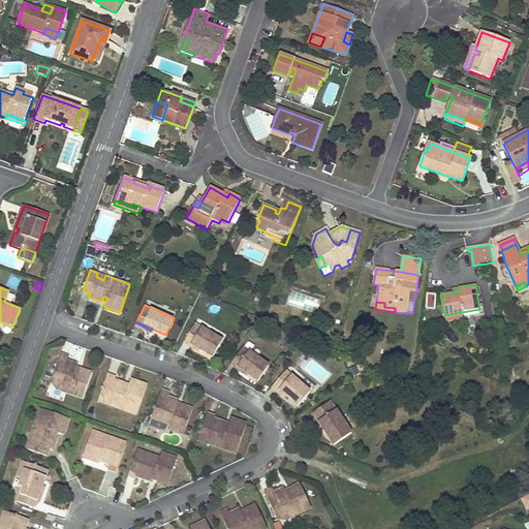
[(213,355),(221,339),(193,323),(184,340),(199,348),(213,355)]
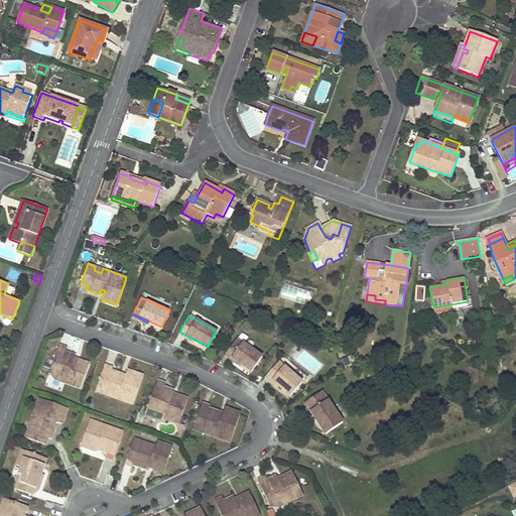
[(195,340),(179,332),(178,334),(194,342),(195,340)]
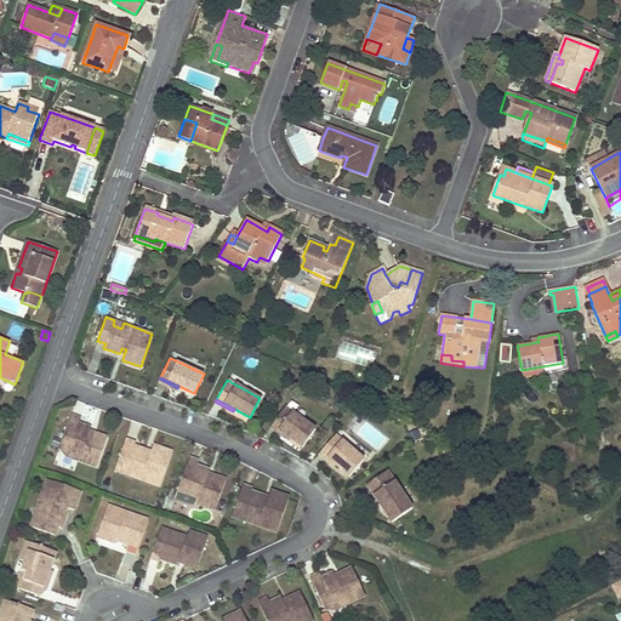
[(303,448),(315,429),(285,408),(273,425),(289,437),(303,448)]
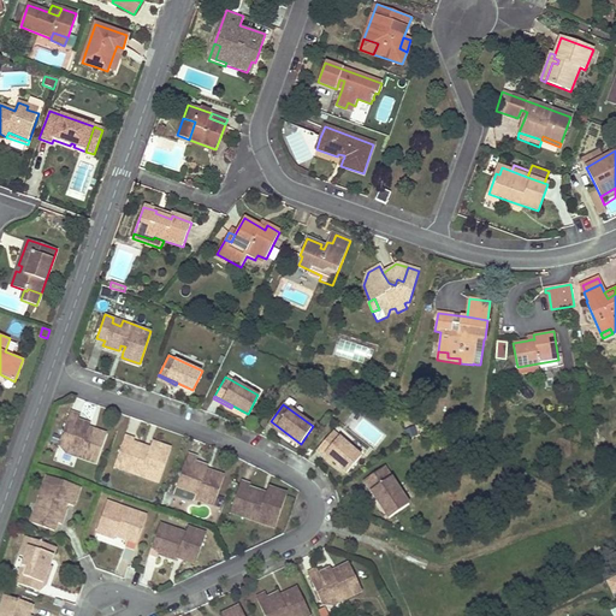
[(71,410),(59,443),(80,450),(78,454),(96,461),(107,432),(95,428),(94,431),(89,428),(89,426),(90,422),(78,418),(81,414),(71,410)]
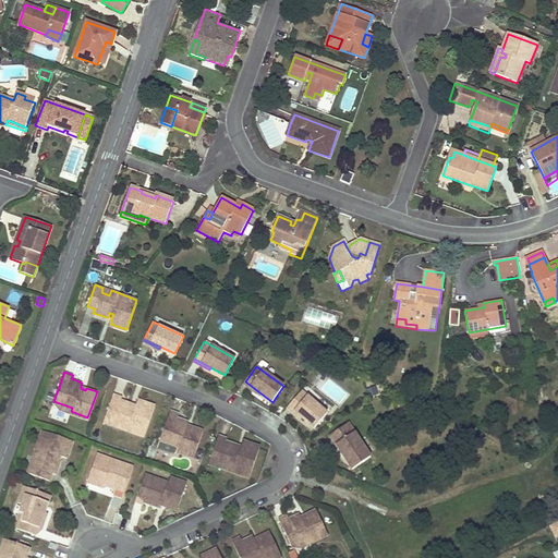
[(259,392),(245,381),(243,384),(258,395),(259,392)]
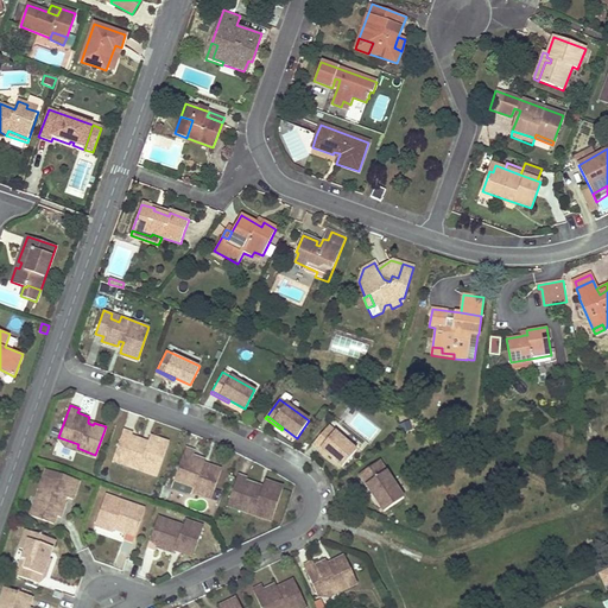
[(344,463),(358,447),(329,424),(316,441),(331,453),(344,463)]
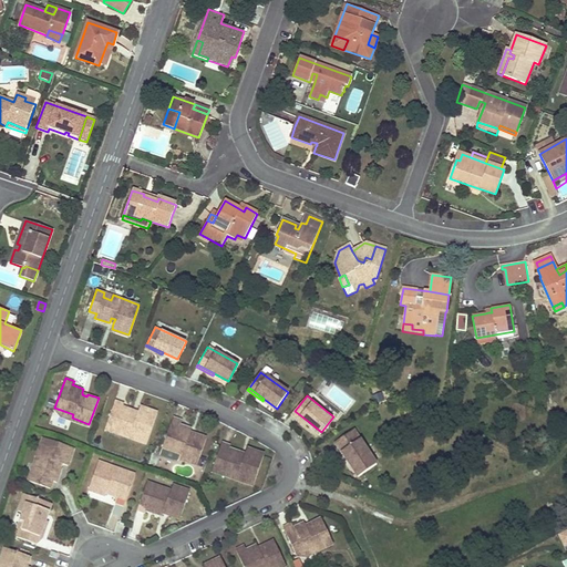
[(158,411),(141,405),(138,411),(137,415),(132,413),(129,408),(123,405),(124,403),(115,400),(107,422),(115,425),(119,432),(147,442),(158,411)]
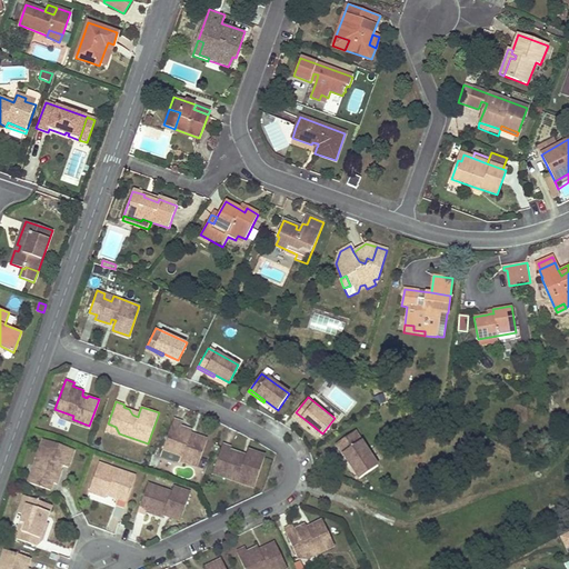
[(73,416),(55,409),(62,416),(72,419),(73,416)]
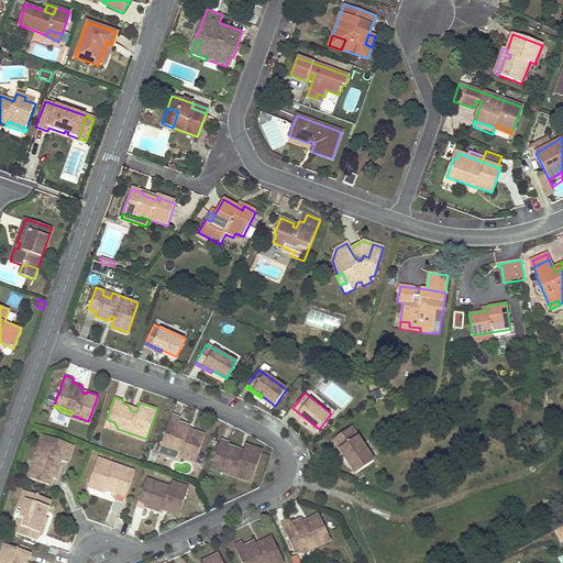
[(307,419),(293,408),(290,410),(305,421),(307,419)]
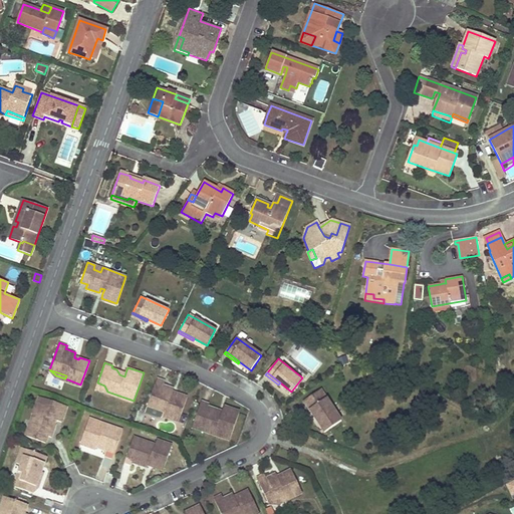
[(158,378),(148,405),(165,412),(164,415),(179,421),(188,397),(178,393),(177,396),(173,394),(173,392),(174,389),(164,384),(166,380),(158,378)]
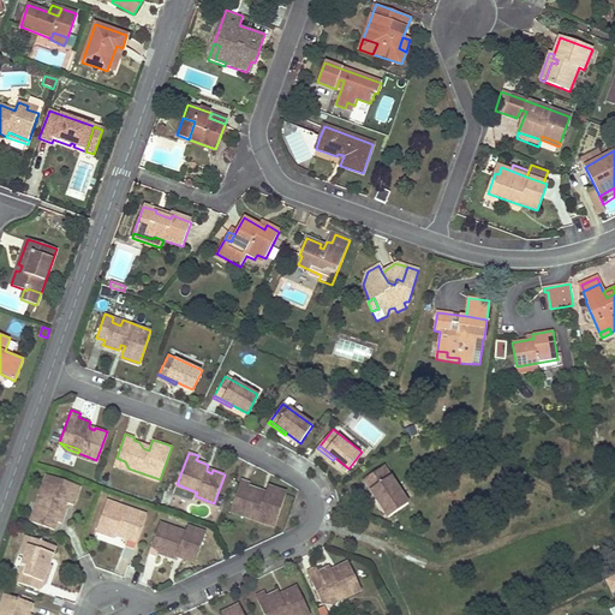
[(125,461),(117,458),(114,464),(129,469),(125,461)]
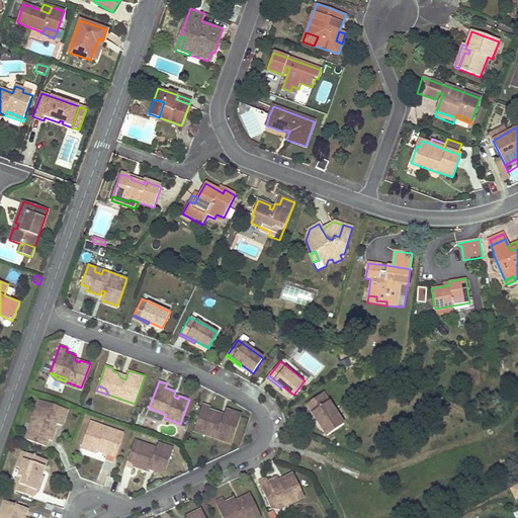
[(330,401),(325,392),(321,395),(327,403),(330,401)]
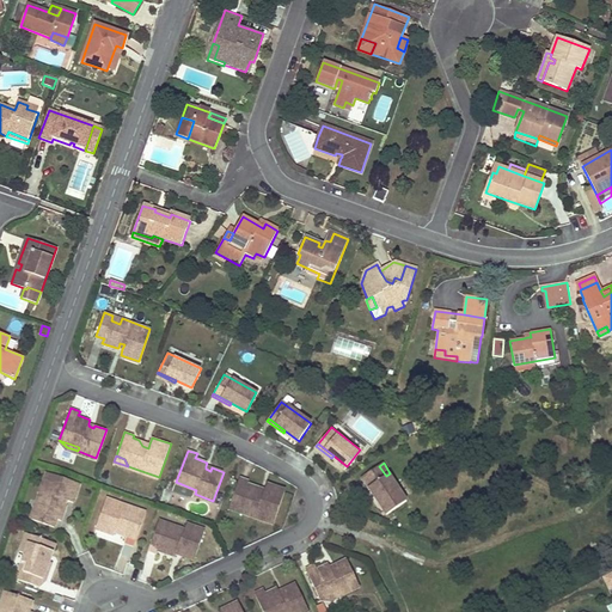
[(386,476),(379,466),(363,476),(387,514),(408,501),(390,473),(386,476)]
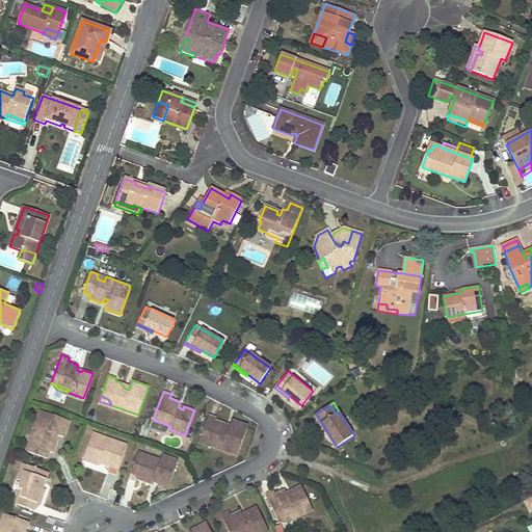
[(41,410),(32,434),(36,436),(33,444),(29,442),(26,450),(47,457),(49,450),(53,452),(58,439),(57,439),(53,436),(55,433),(58,434),(63,436),(70,421),(41,410)]
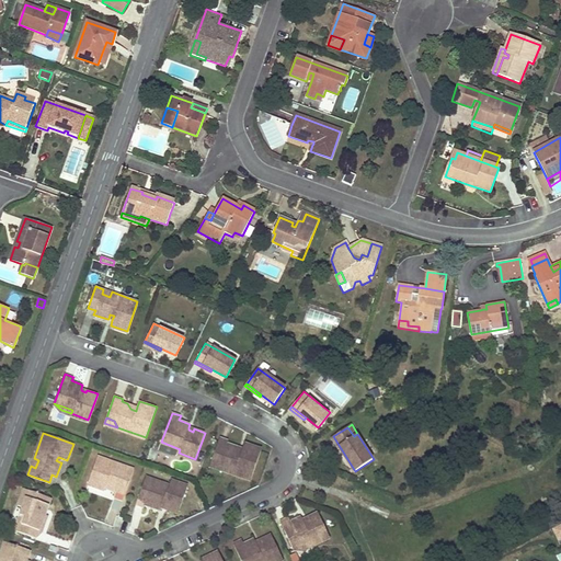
[(262,449),(244,443),(242,449),(241,453),(236,451),(232,446),(227,444),(228,441),(219,438),(212,460),(219,462),(222,470),(251,480),(262,449)]
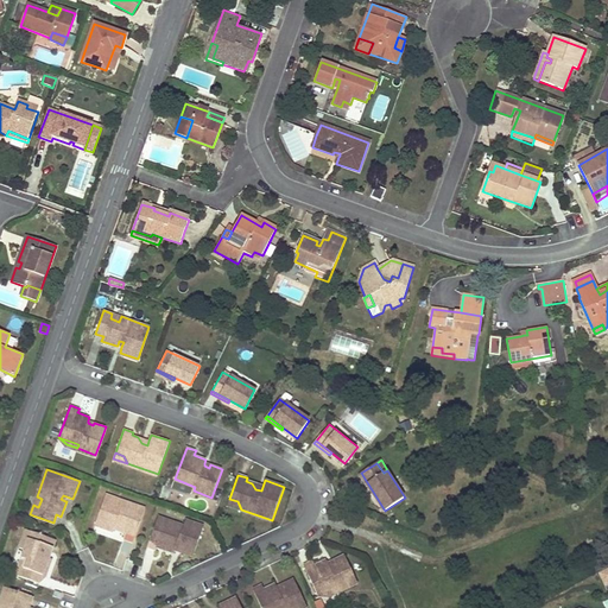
[(195,487),(175,479),(183,487),(194,491),(195,487)]
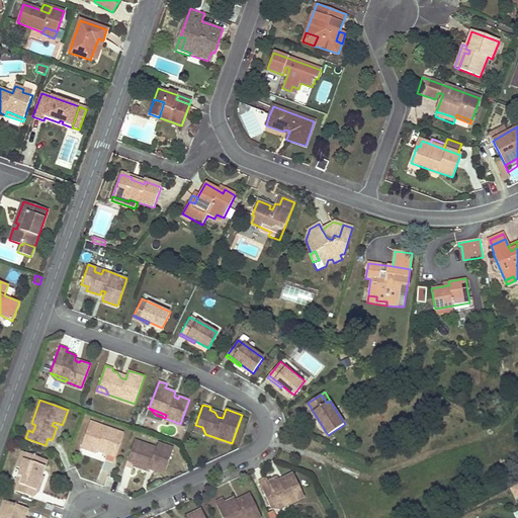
[(109,448),(107,452),(115,455),(123,432),(90,420),(81,446),(96,451),(97,449),(99,444),(104,446),(109,448)]
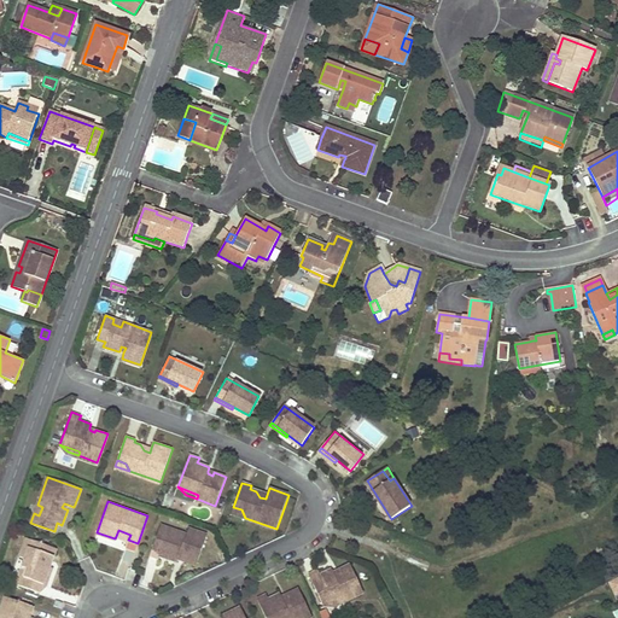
[(242,509),(233,507),(231,513),(245,518),(242,509)]
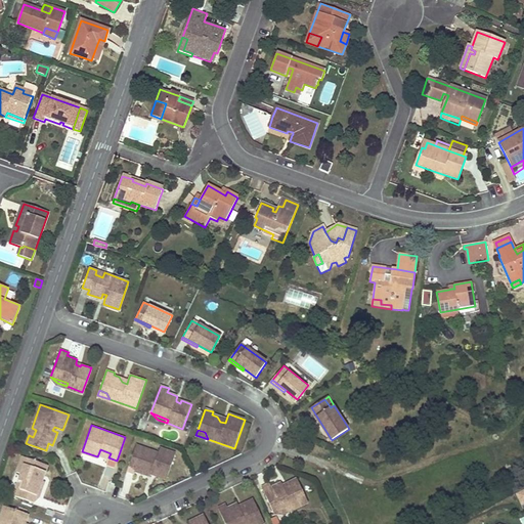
[(158,471),(156,474),(166,478),(175,452),(159,447),(158,451),(149,449),(148,453),(140,450),(141,446),(135,444),(129,464),(135,466),(134,470),(149,475),(150,472),(151,469),(158,471)]
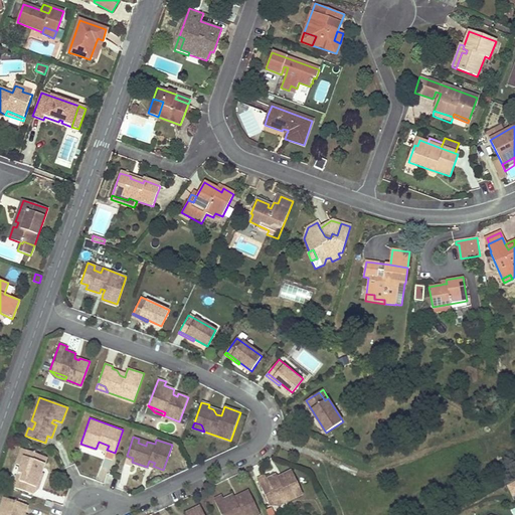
[(320,451),(321,441),(308,439),(306,448),(320,451)]
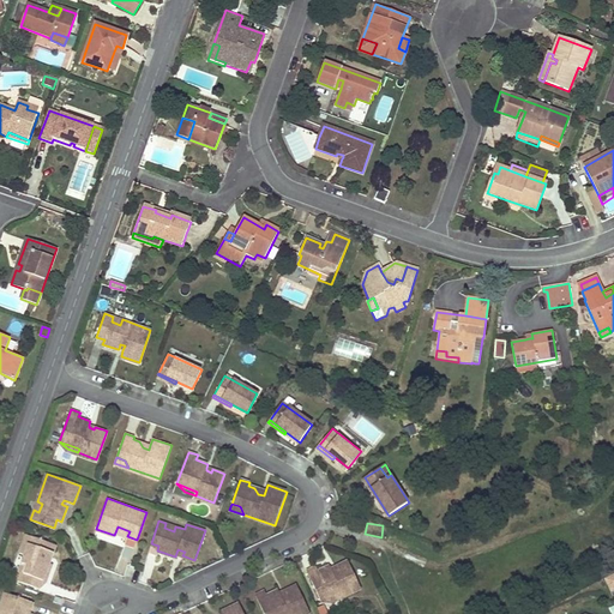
[(118,527),(115,533),(127,536),(130,531),(124,529),(118,527)]
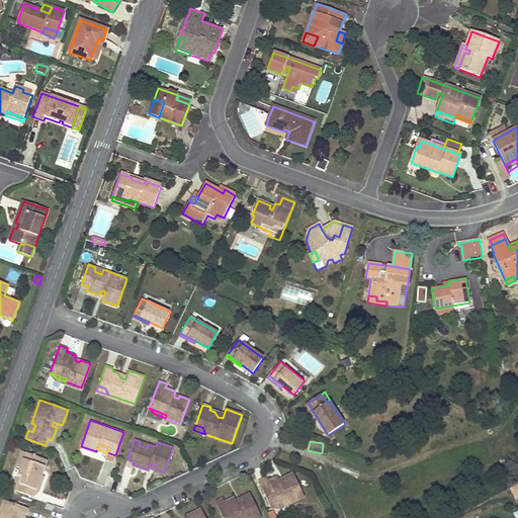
[(42,468),(47,458),(21,449),(16,465),(21,466),(18,475),(22,476),(19,484),(15,483),(13,489),(32,496),(34,489),(37,490),(44,476),(40,475),(37,472),(39,467),(42,468)]
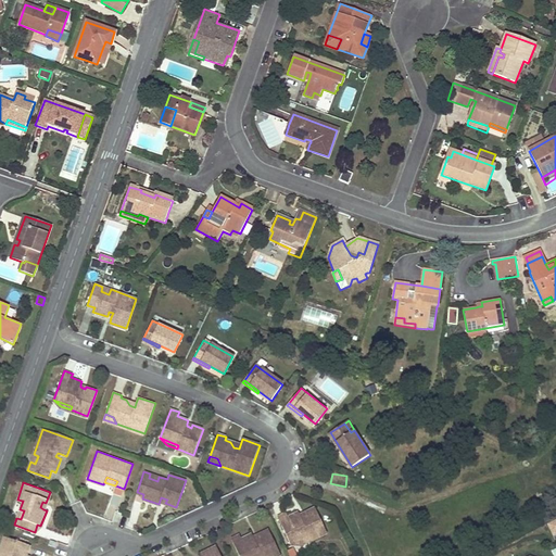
[(278,516),(291,544),(308,535),(311,540),(327,532),(315,507),(304,512),(305,514),(301,516),(300,514),(299,510),(288,516),(286,513),(278,516)]
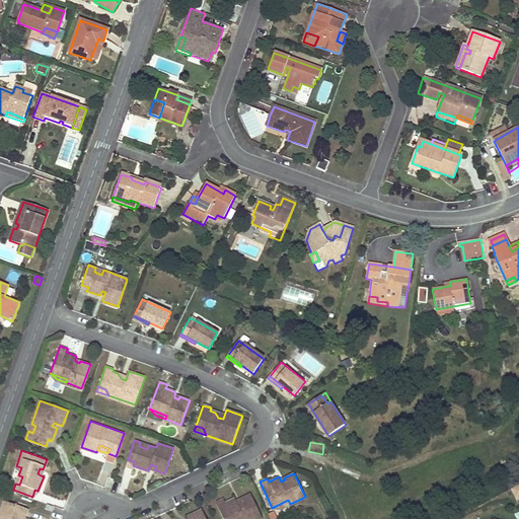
[(518,484),(510,489),(516,501),(518,499),(518,484)]
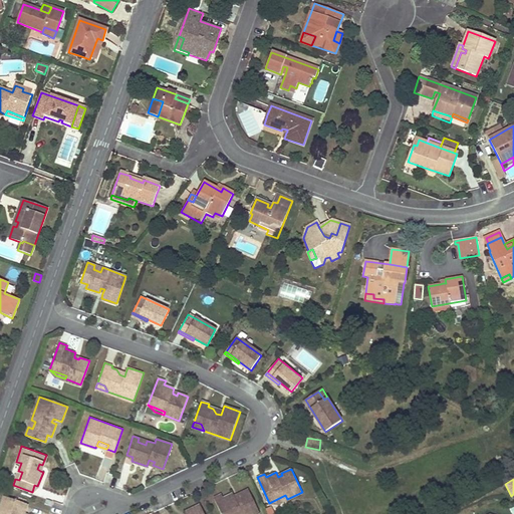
[(235,495),(233,493),(224,497),(222,494),(214,497),(222,513),(255,513),(260,512),(249,489),(239,493),(240,496),(236,498),(235,495)]
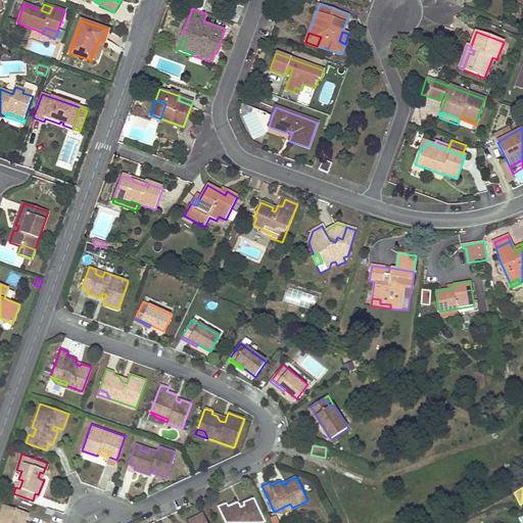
[(0,514),(0,522),(17,522),(19,518),(25,520),(28,512),(4,504),(0,514)]
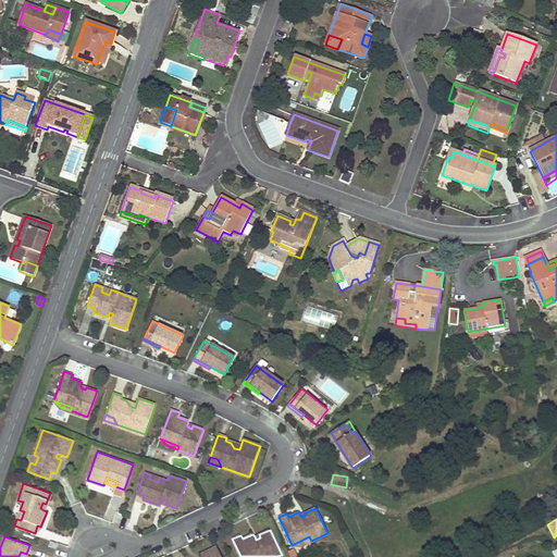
[(221,556),(217,546),(200,554),(201,556),(221,556)]
